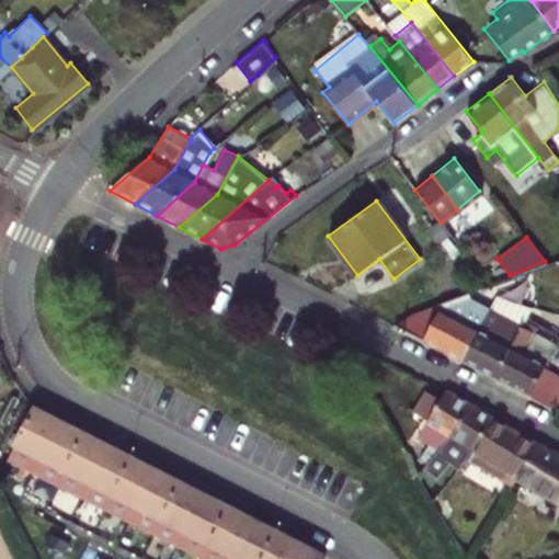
[(495,291),(487,307),(498,312),(503,303),(506,296),(495,291)]
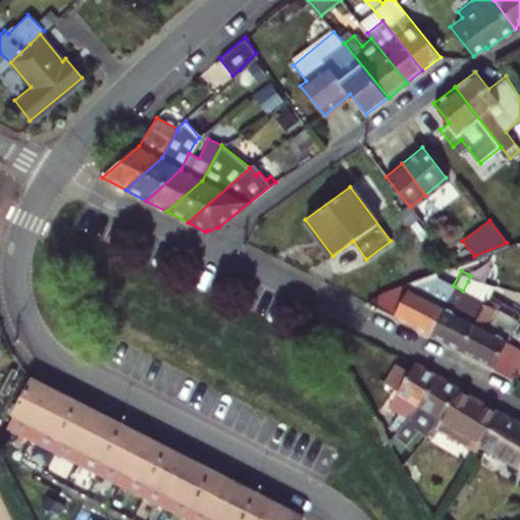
[(377,309),(428,335),(443,307),(450,293),(421,277),(404,284),(408,287),(403,296),(396,292),(393,300),(383,295),(377,309)]
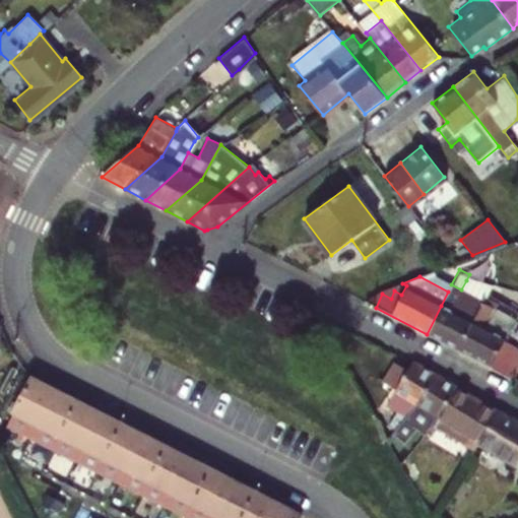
[(459,316),(441,306),(427,334),(459,350),(487,298),(488,295),(492,286),(477,279),(475,283),(463,308),(459,316)]
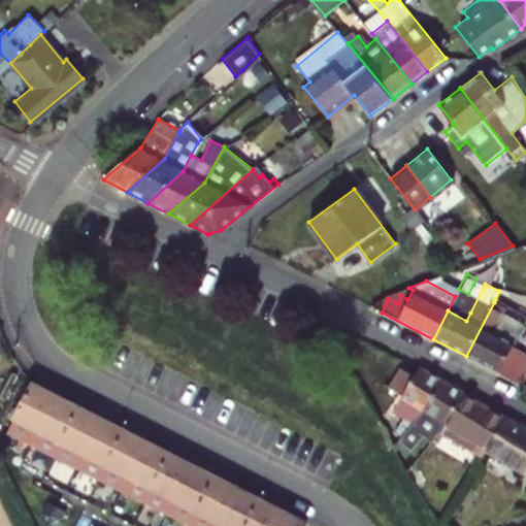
[(462,308),(470,313),(483,288),(473,285),(468,294),(462,308)]
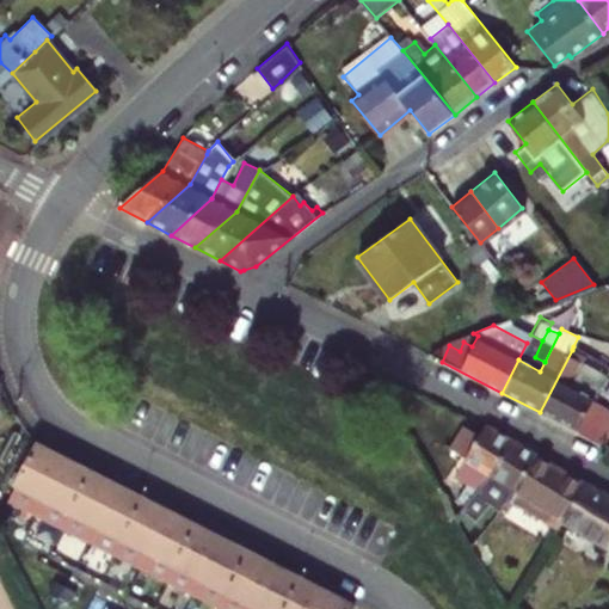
[(540,412),(602,446),(608,431),(608,407),(594,400),(607,376),(583,364),(586,357),(572,350),(540,412)]
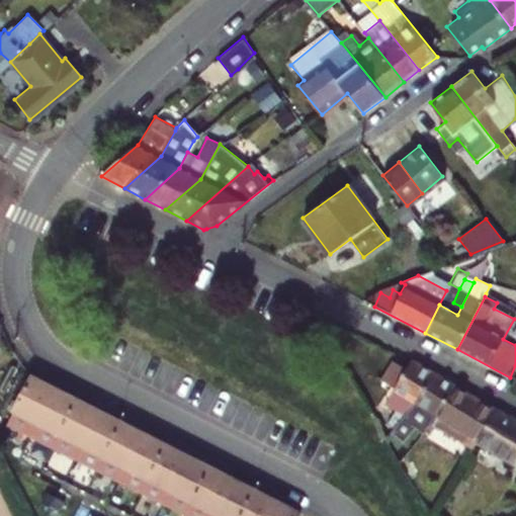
[(398,412),(388,424),(393,429),(413,405),(431,373),(408,361),(400,376),(393,371),(385,384),(393,388),(383,404),(398,412)]
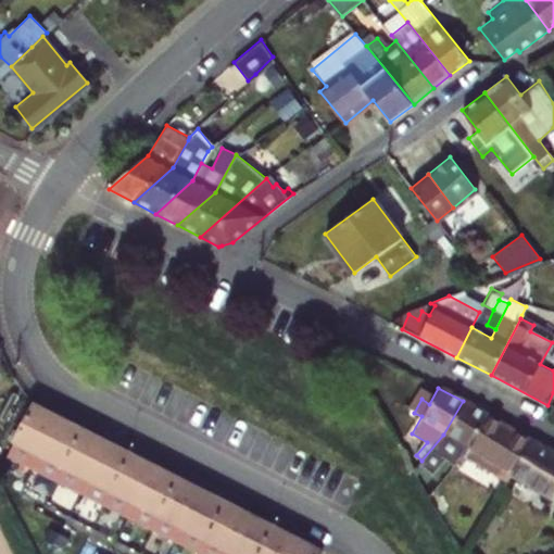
[(455,464),(461,454),(485,415),(463,401),(443,435),(422,461),(419,463),(431,475),(445,458),(455,464)]
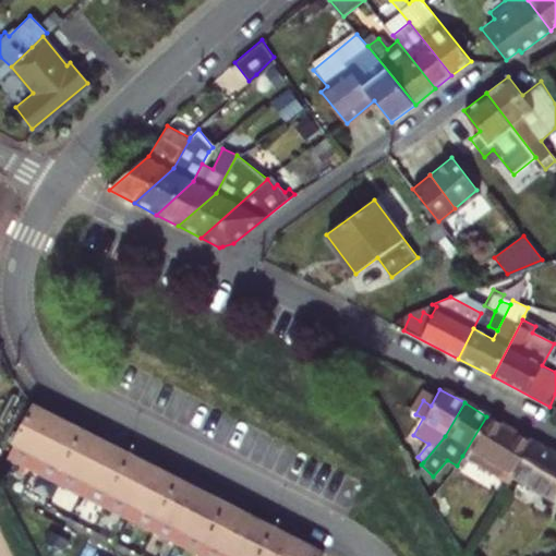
[(5,458),(31,471),(58,417),(33,405),(5,458)]
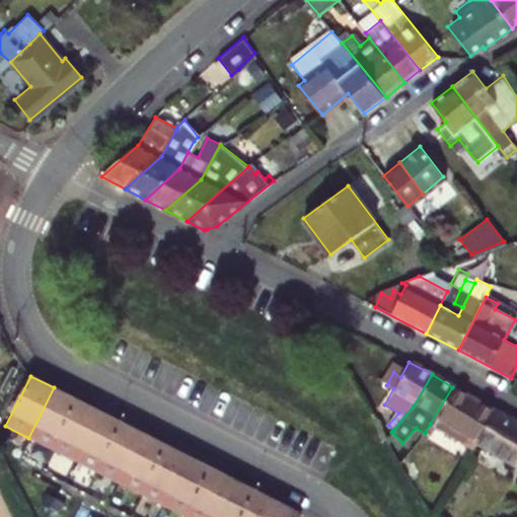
[(76,398),(54,387),(28,438),(51,449),(76,398)]
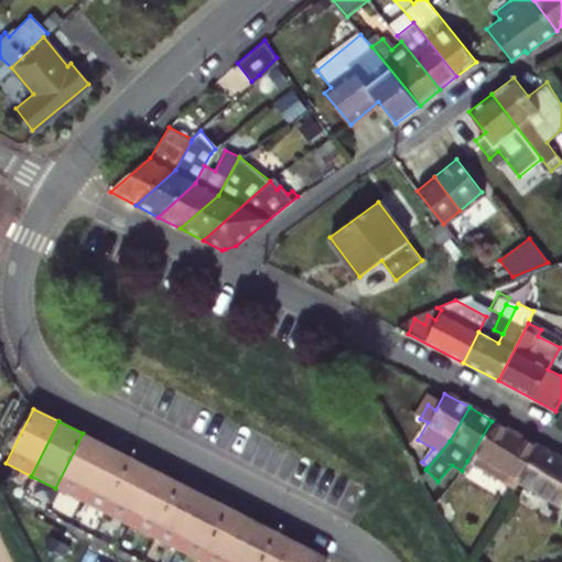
[(515,479),(536,446),(492,421),(467,461),(511,486),(515,479)]
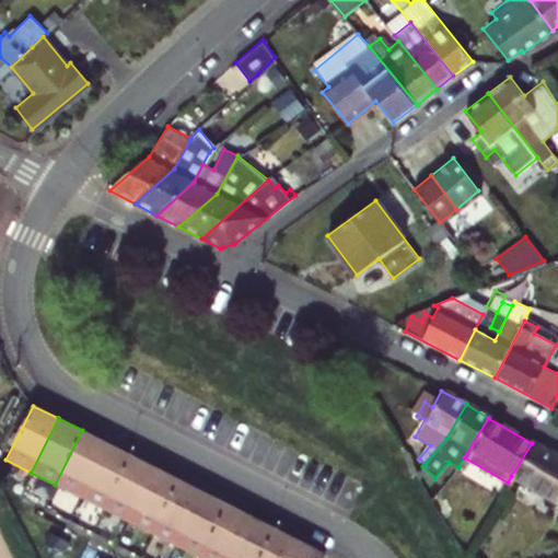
[(106,443),(82,430),(55,485),(79,497),(106,443)]
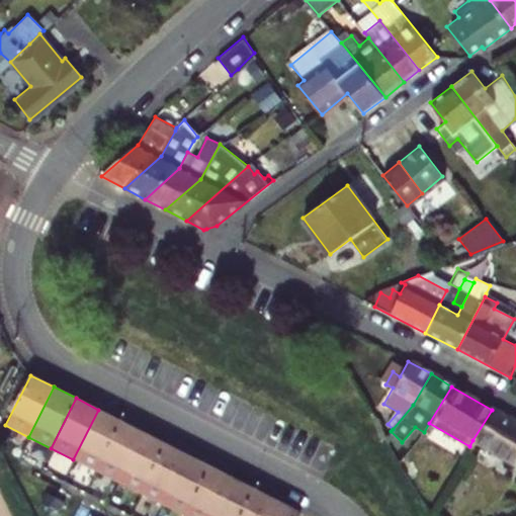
[(120,421),(98,410),(73,459),(95,470),(120,421)]
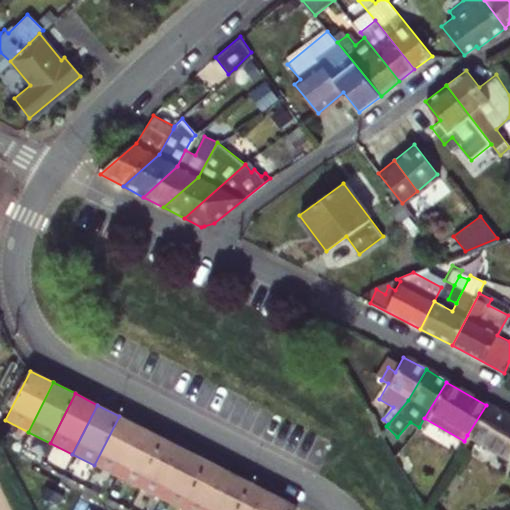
[(509,419),(486,405),(467,435),(509,460),(509,419)]
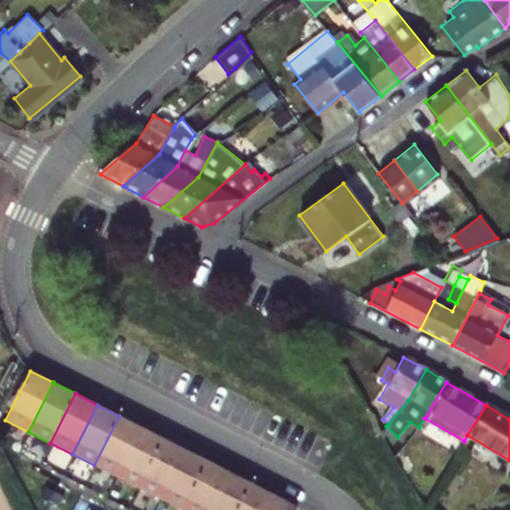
[(141,427),(119,416),(94,465),(116,476),(141,427)]
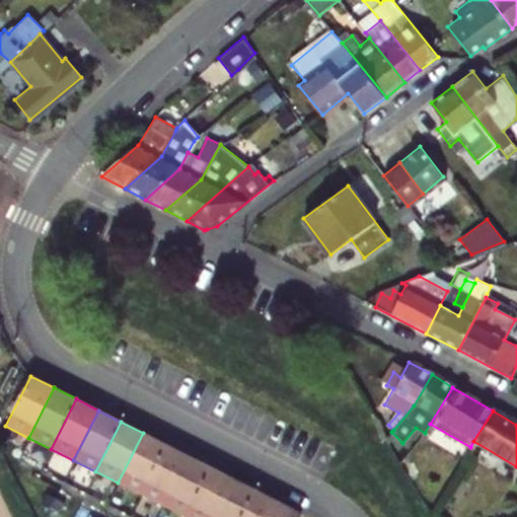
[(164,444),(143,433),(118,483),(139,494),(164,444)]
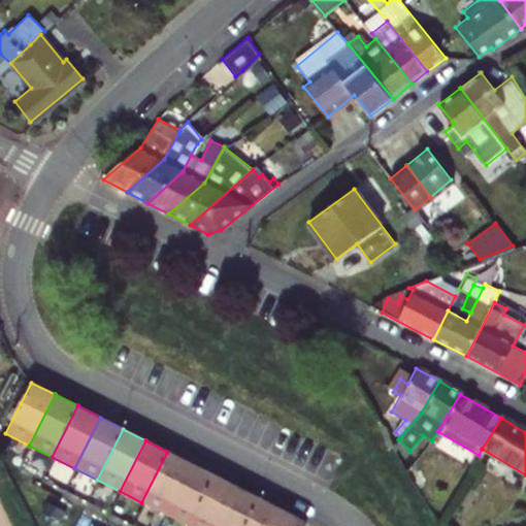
[(191,463),(167,452),(141,502),(165,514),(191,463)]
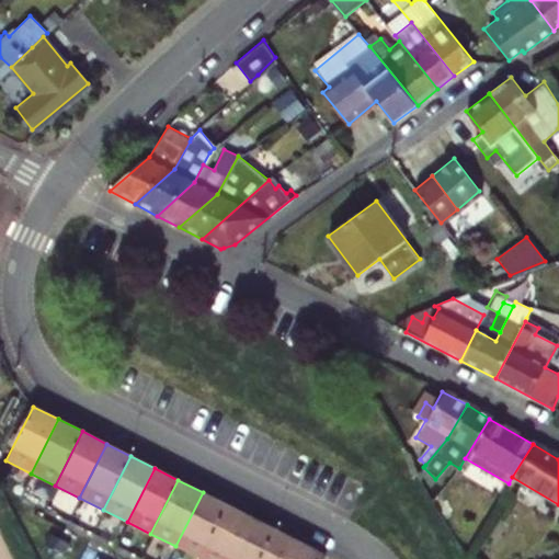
[(226,505),(203,492),(175,546),(198,558),(226,505)]
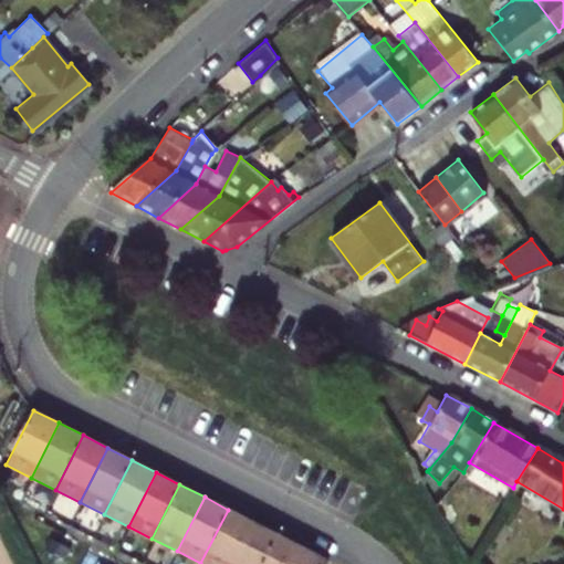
[(230,563),(252,522),(228,510),(200,563),(202,563),(230,563)]
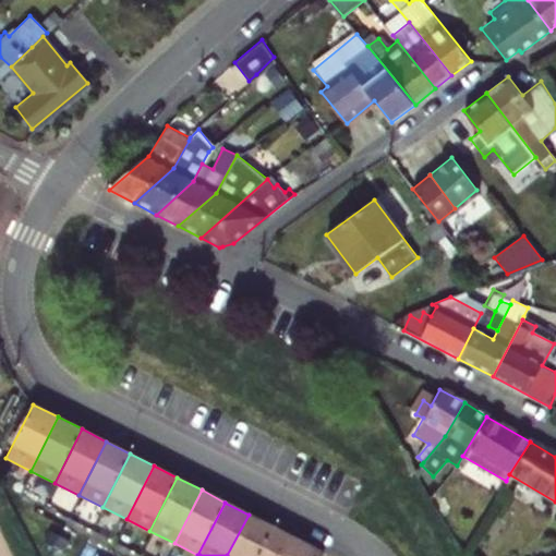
[(257,555),(273,527),(249,515),(227,555),(257,555)]
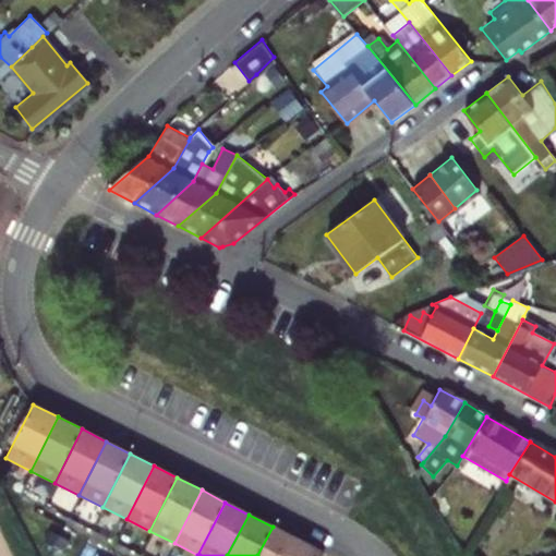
[(288,555),(297,539),(273,527),(257,555),(288,555)]
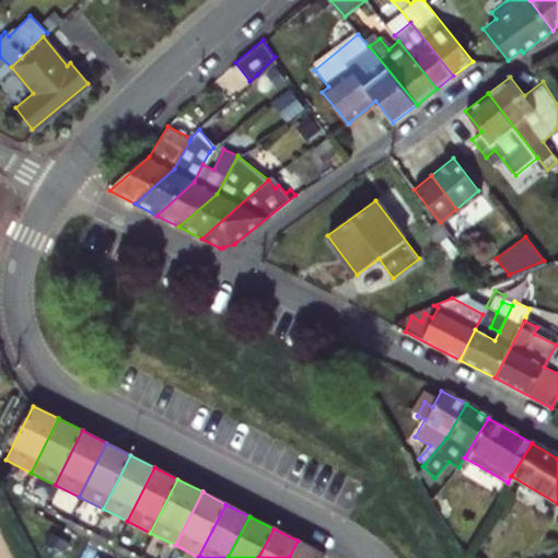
[(320,557),(323,554),(298,541),(289,557),(320,557)]
